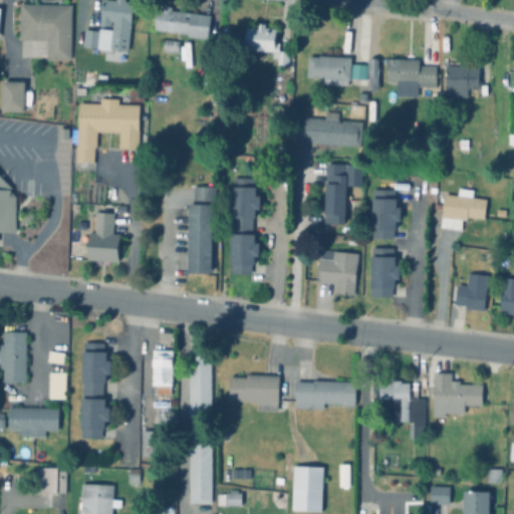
[(123,0),(123,1),(132,2),(125,50),(124,50),(123,60),(115,60),(101,59),(103,48),(80,46),(82,28),(98,30),(98,28),(110,29),(111,21),(109,21),(108,25),(98,24),(99,0),(123,0)]
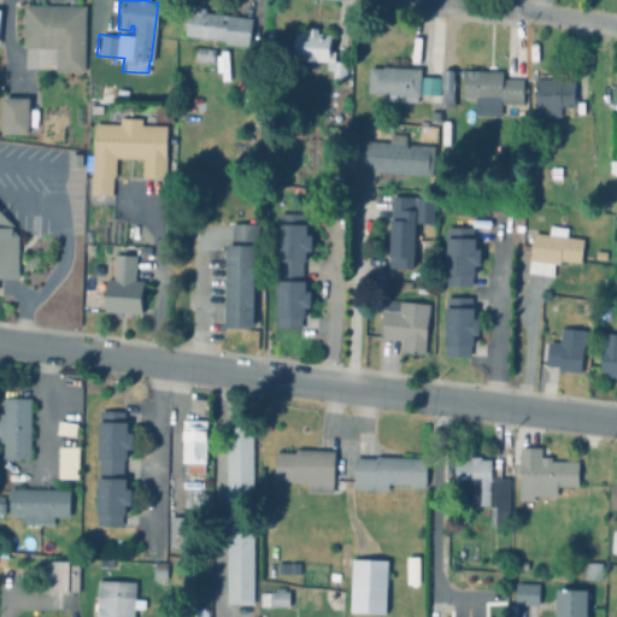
[(84,6),(82,71),(53,70),(53,69),(21,68),(22,47),(19,47),(21,4),(84,6)]
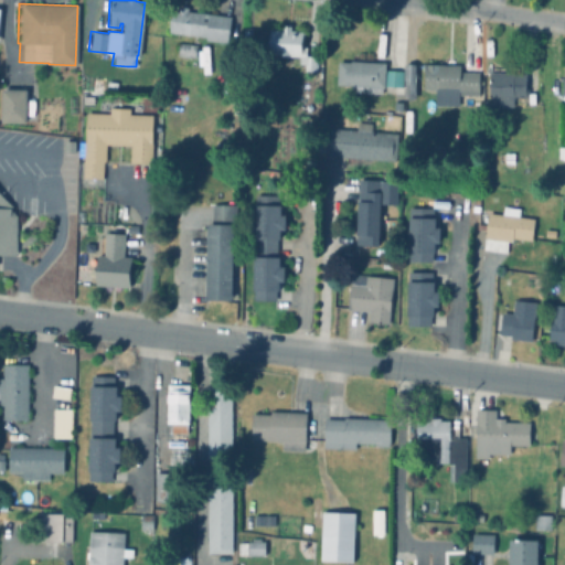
[(187,7),(187,10),(230,17),(226,43),(204,40),(205,36),(168,32),(171,9),(176,9),(177,6),(187,7)]
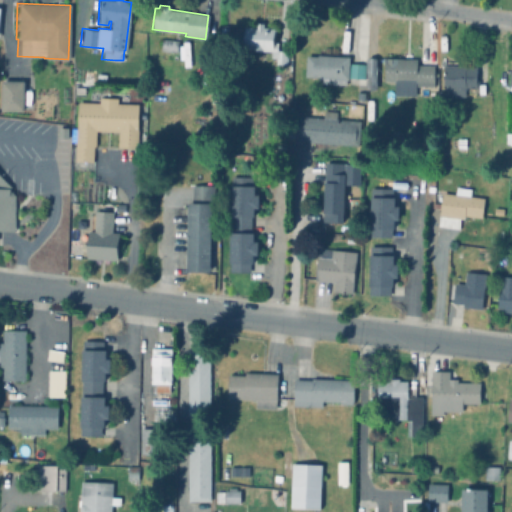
[(82,16),(81,31),(74,30),(76,16),(82,16)]
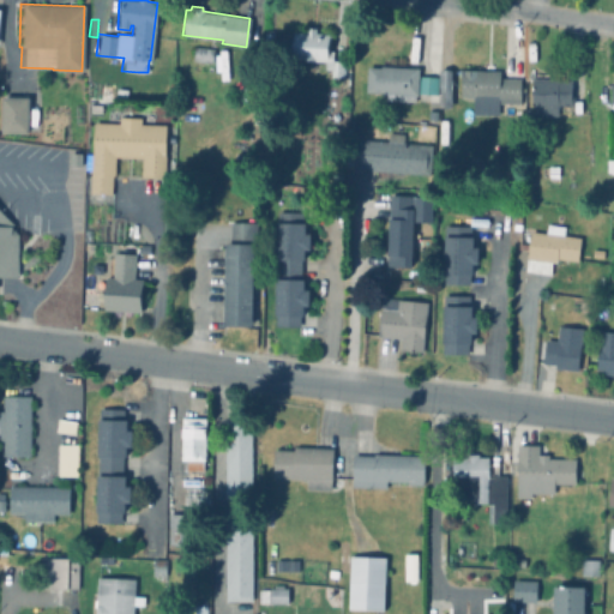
[(315,28),(315,32),(329,34),(327,50),(333,50),(332,60),(344,61),(343,78),(330,77),(331,70),(324,70),(325,61),(292,59),(294,30),(306,31),(306,26),(315,28)]
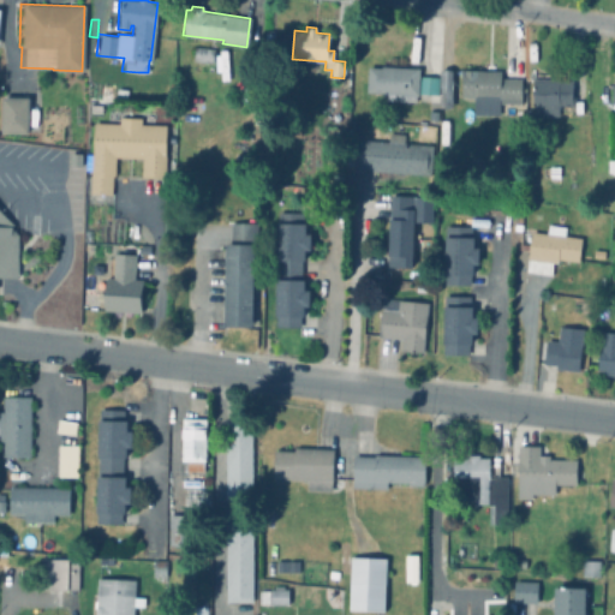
[(213,49),(212,63),(191,60),(192,47),(213,49)]
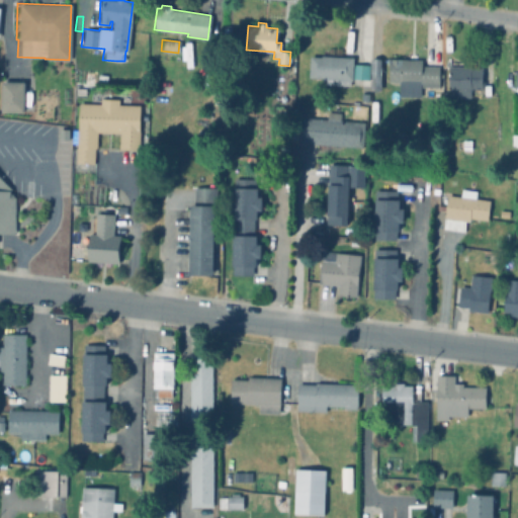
[(321,55),(353,57),(352,80),(350,80),(350,86),(322,84),(322,78),(309,77),(310,56),(321,57),(321,55)]
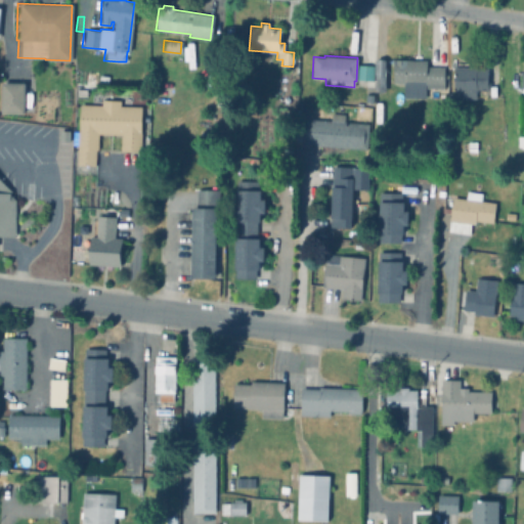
[(443,67),(443,89),(440,89),(440,92),(432,92),(432,89),(424,89),(424,83),(392,82),(393,58),(409,59),(409,60),(426,60),(426,67),(443,67)]
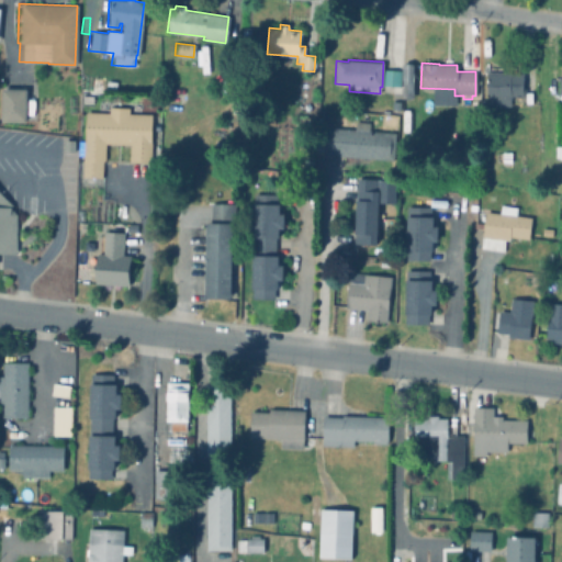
[(413,65),(412,98),(401,97),(401,64),(413,65)]
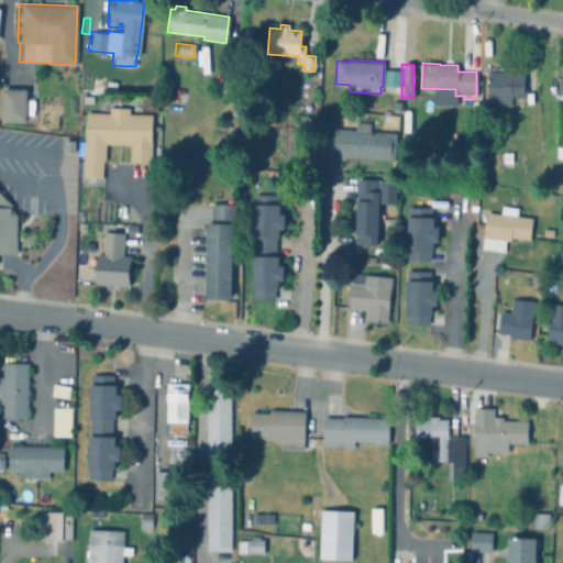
[(383,85),(399,86),(400,70),(384,69),(383,85)]
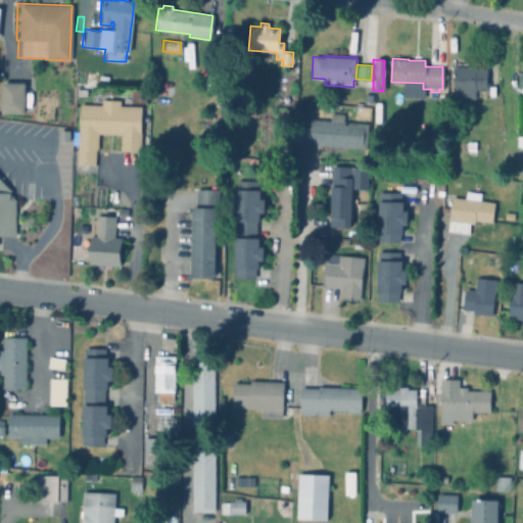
[(470,66),(470,68),(489,68),(489,91),(477,91),(477,99),(456,100),(456,67),(457,67),(457,66),(459,64),(468,64),(470,66)]
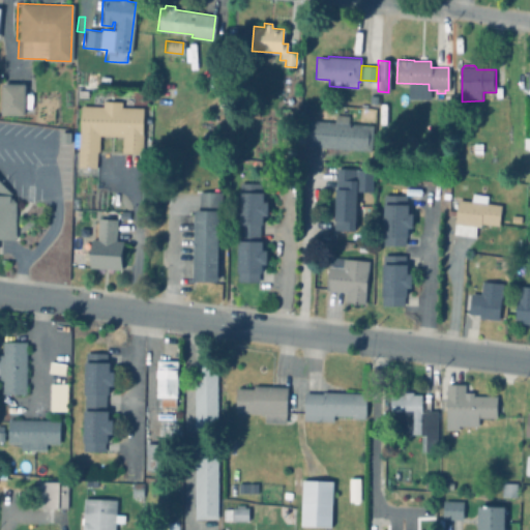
[(109,77),(108,86),(98,85),(99,76),(109,77)]
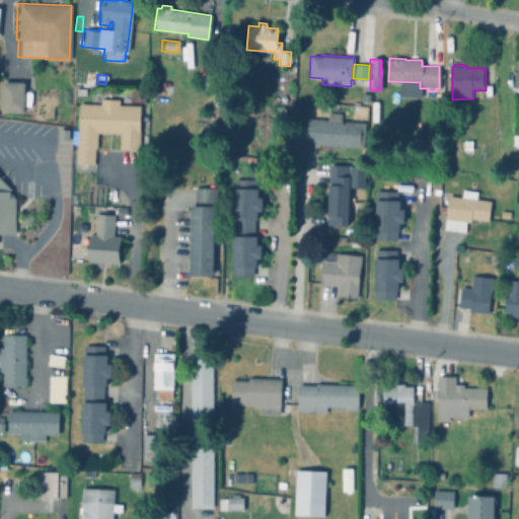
[(0,80),(23,81),(23,112),(0,112),(0,80)]
